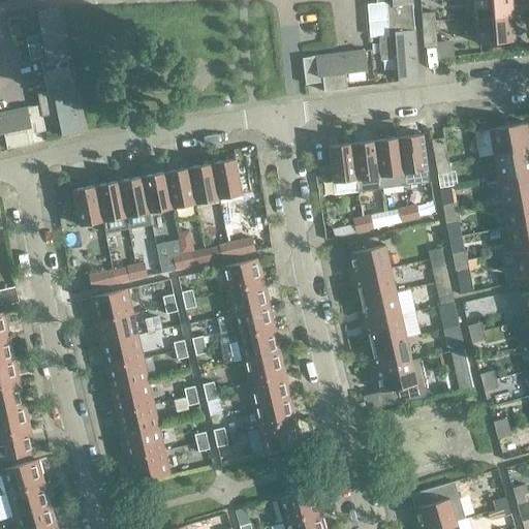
[(385,2),(387,20),(413,18),(411,0),(375,0),(376,3),(385,2)]
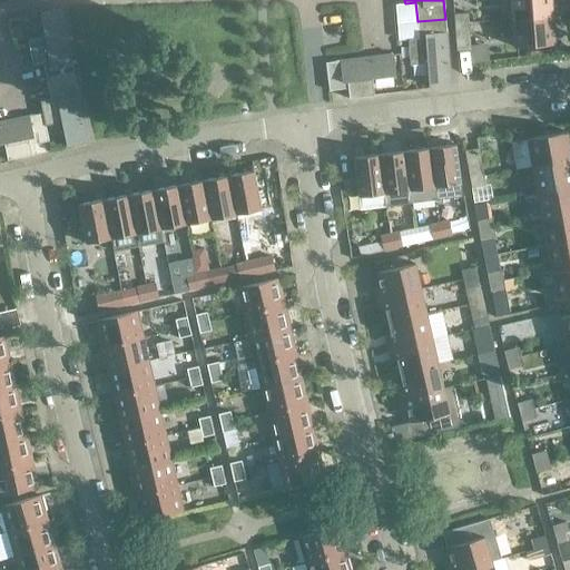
[(510,0),(512,20),(552,17),(550,0),(510,0)]
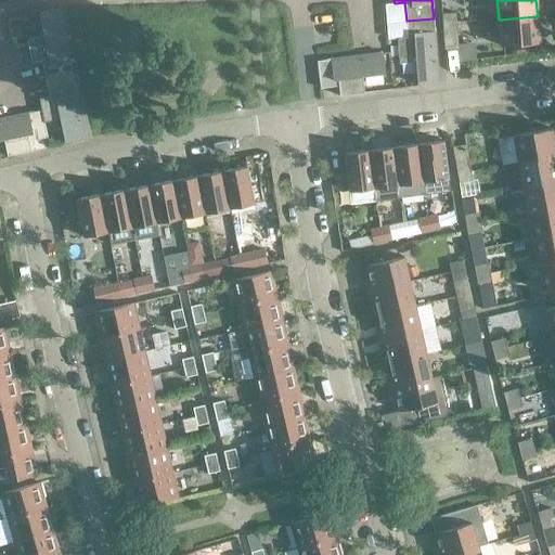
[(42,62),(46,79),(73,74),(60,9),(39,13),(43,36),(27,39),(31,64),(42,62)]
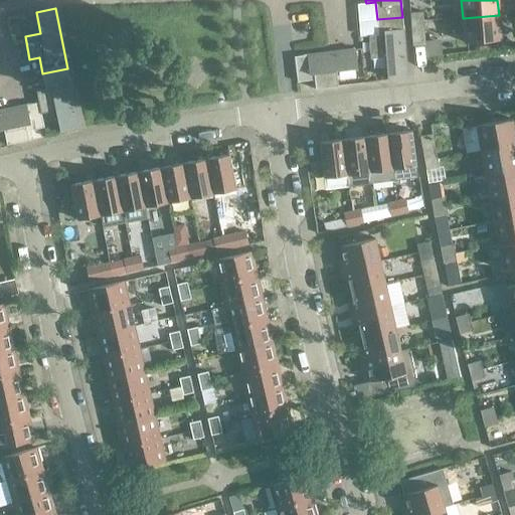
[(409,13),(410,22),(423,21),(422,12),(409,13)]
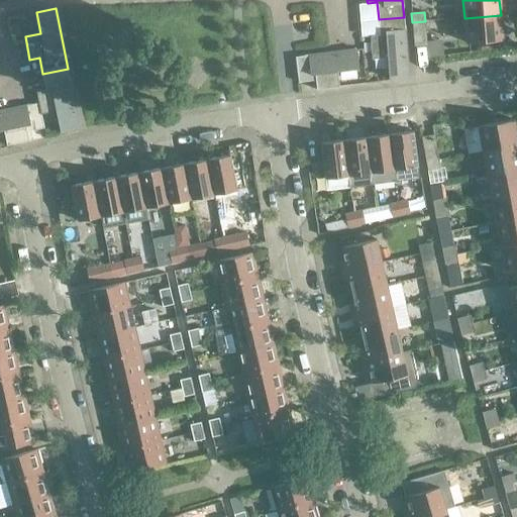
[(501,15),(464,18),(467,43),(503,40),(501,15)]
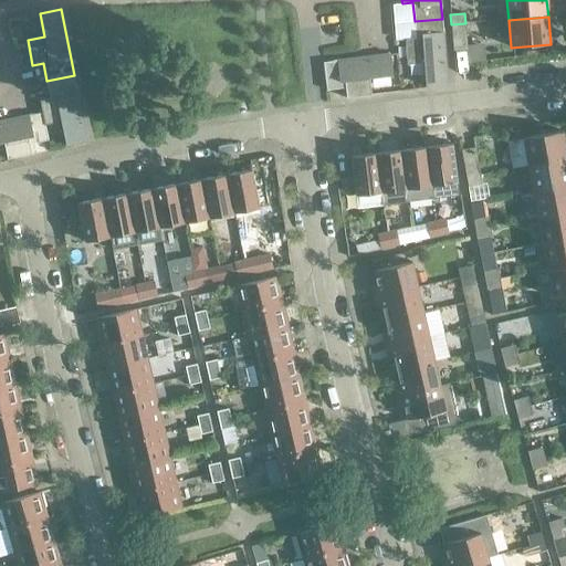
[(442,19),(415,21),(416,39),(405,40),(407,65),(425,64),(426,87),(448,85),(442,19)]
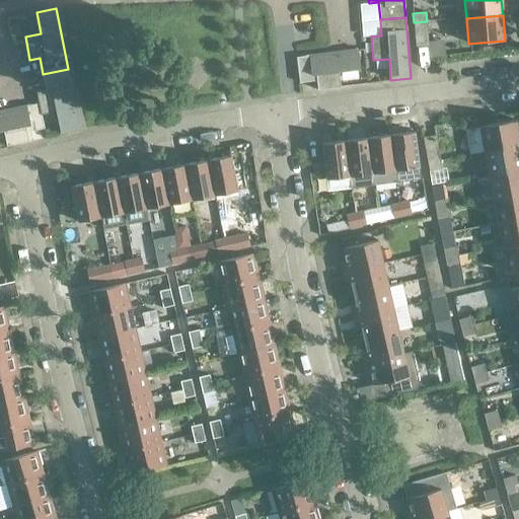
[(429,47),(427,21),(414,22),(416,48),(429,47)]
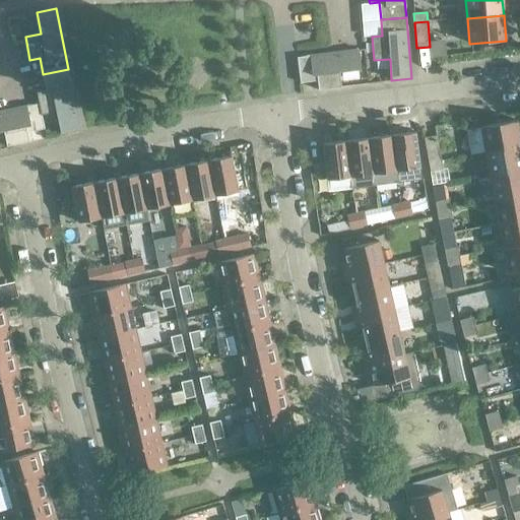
[(361,69),(359,50),(297,58),(301,83),(317,81),(318,90),(341,87),(339,72),(361,69)]
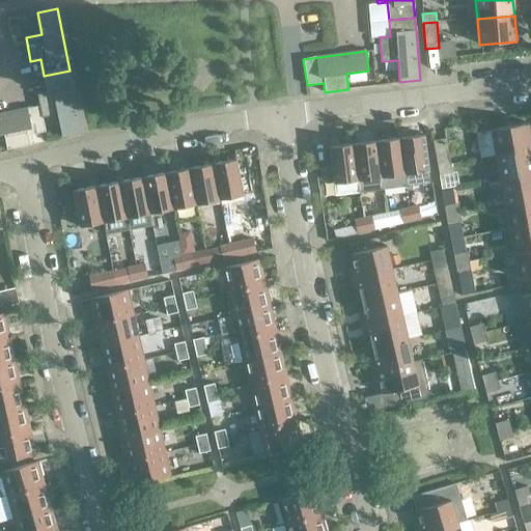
[(82,133),(70,71),(44,76),(47,92),(37,94),(39,106),(43,117),(58,114),(62,136),(82,133)]
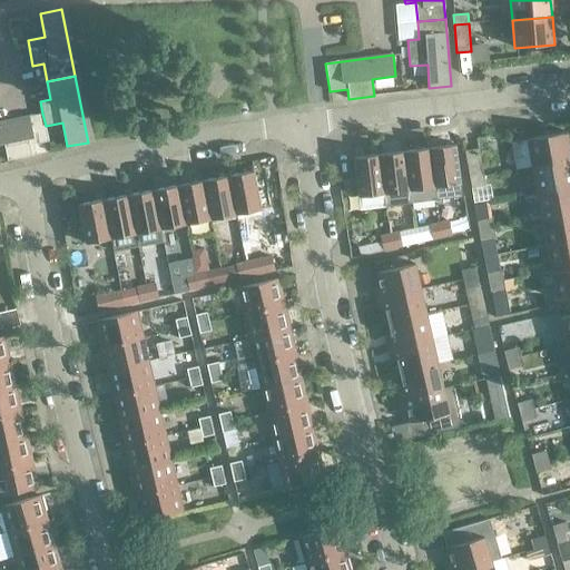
[(49,141),(46,126),(42,114),(0,121),(0,144),(3,144),(8,160),(32,156),(30,145),(49,141)]
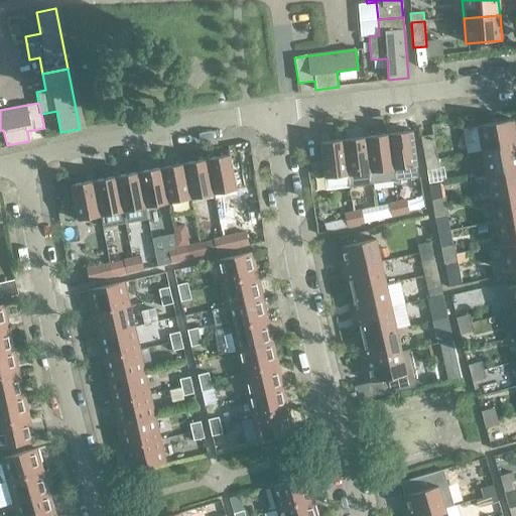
[(477,126),(481,151),(515,144),(515,139),(512,120),(477,126)]
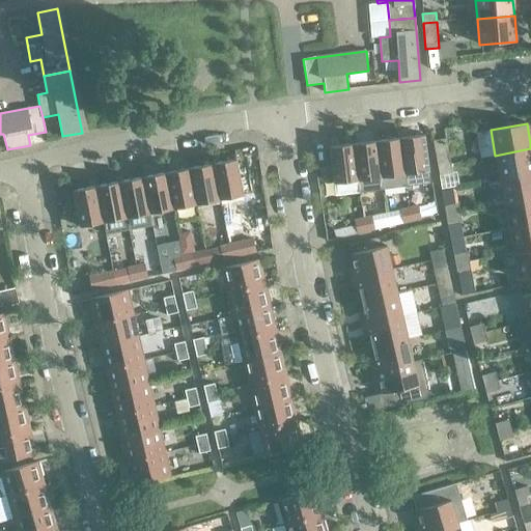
[(429,171),(424,135),(400,138),(404,174),(406,174),(429,171)]
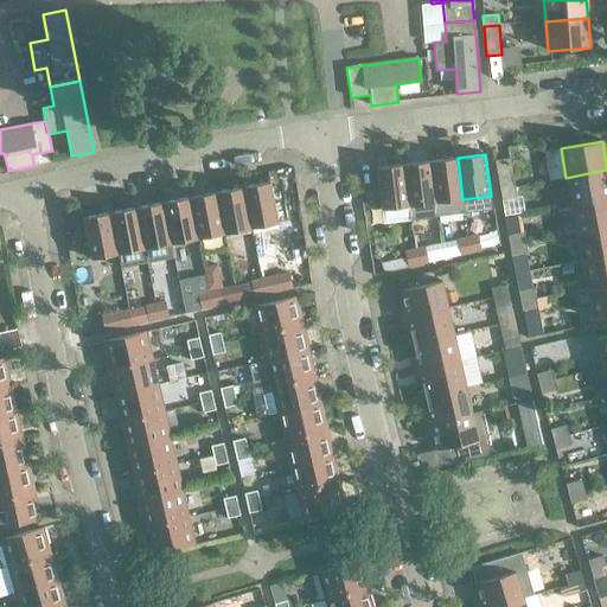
[(464,199),(462,199),(458,158),(430,161),(436,203),(438,217),(465,213),(464,199)]
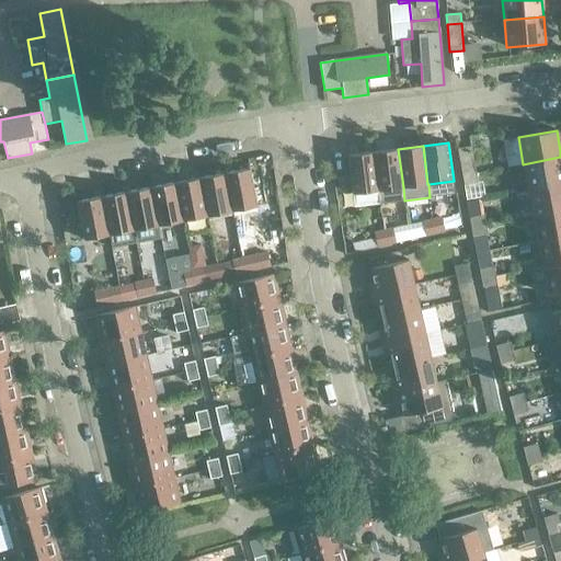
[(457,149),(461,175),(476,172),(471,146),(457,149)]
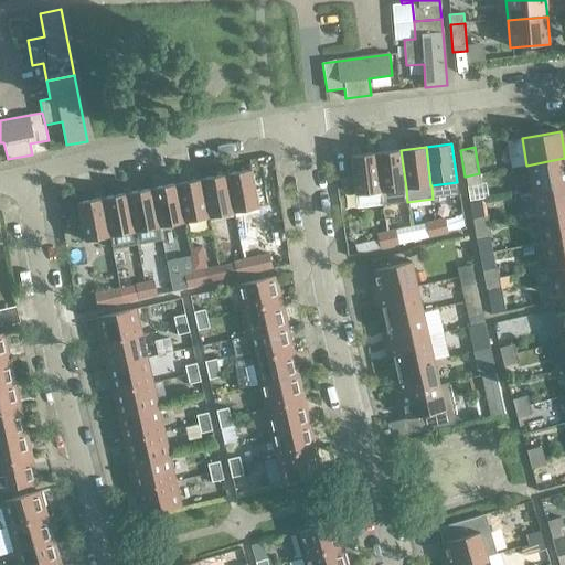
[(407,202),(406,189),(401,150),(376,153),(381,192),(380,192),(382,205),(407,202)]
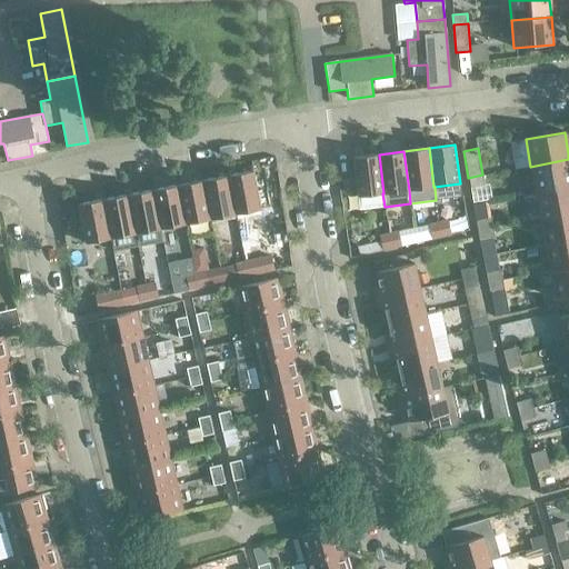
[(358,197),(382,193),(383,193),(379,155),(352,158),(358,197)]
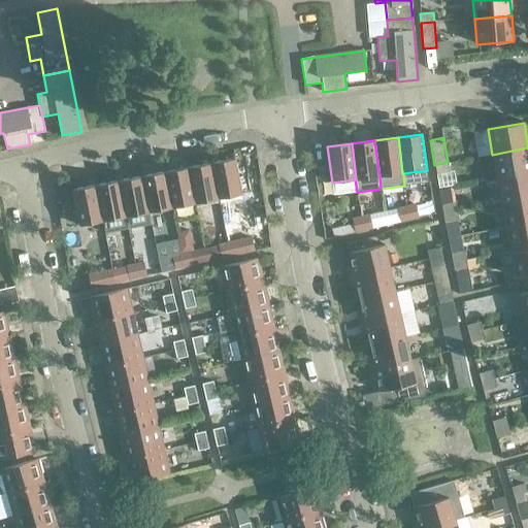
[(527,147),(492,155),(497,178),(527,172),(527,147)]
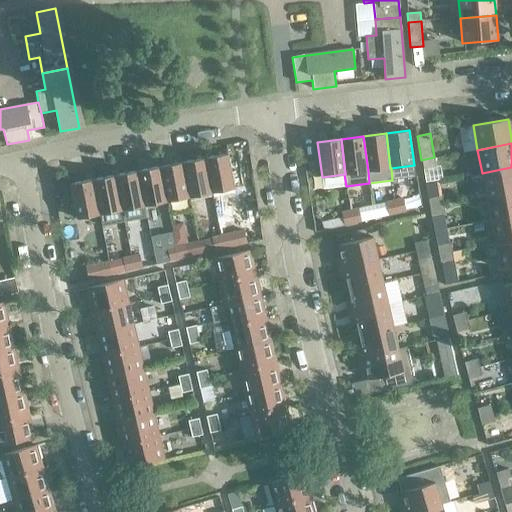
[(228,154),(205,158),(211,193),(235,188),(228,154)]
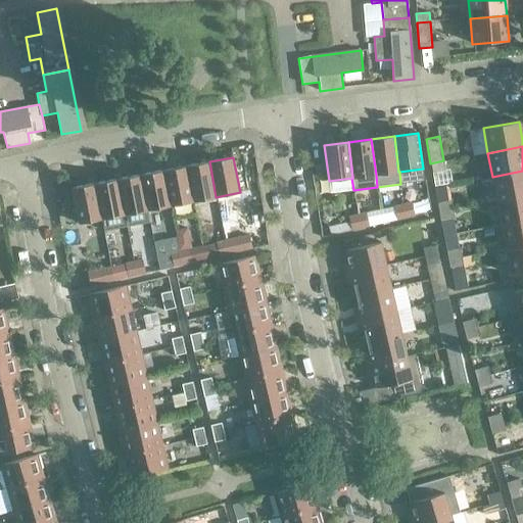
[(445,170),(443,160),(430,163),(432,173),(445,170)]
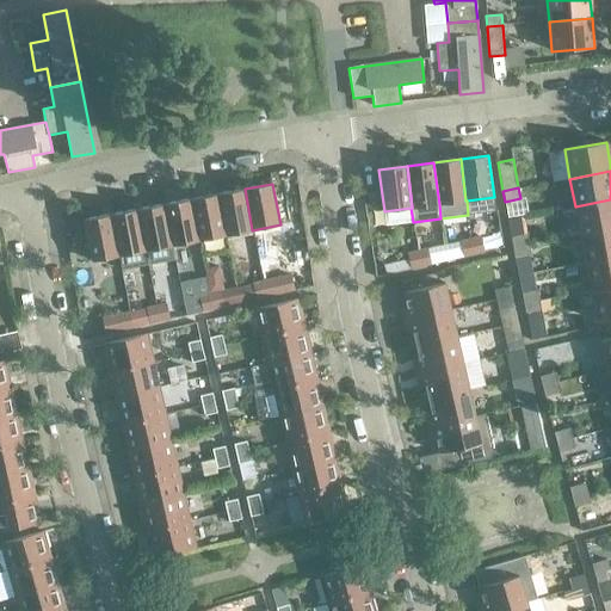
[(226,235),(252,230),(245,189),(217,193),(226,235)]
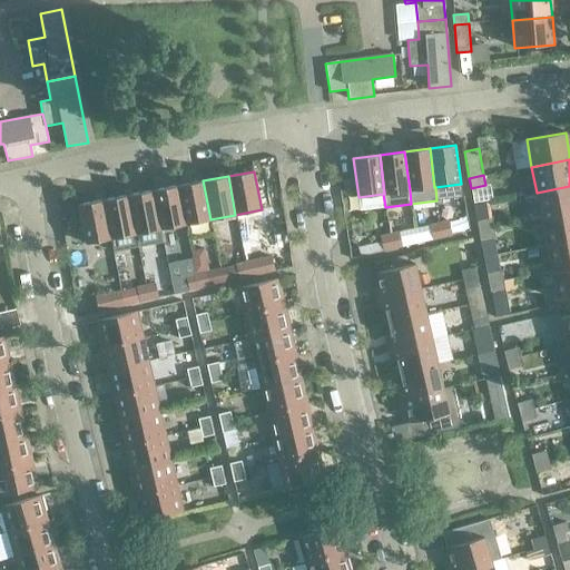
[(186,224),(210,219),(203,180),(178,186),(186,224)]
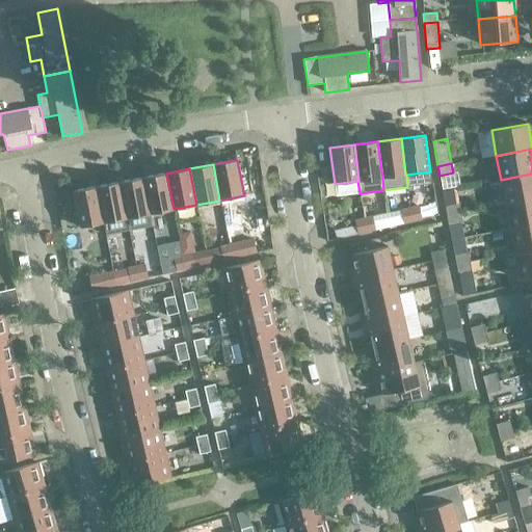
[(150,214),(174,209),(166,174),(143,178),(150,214)]
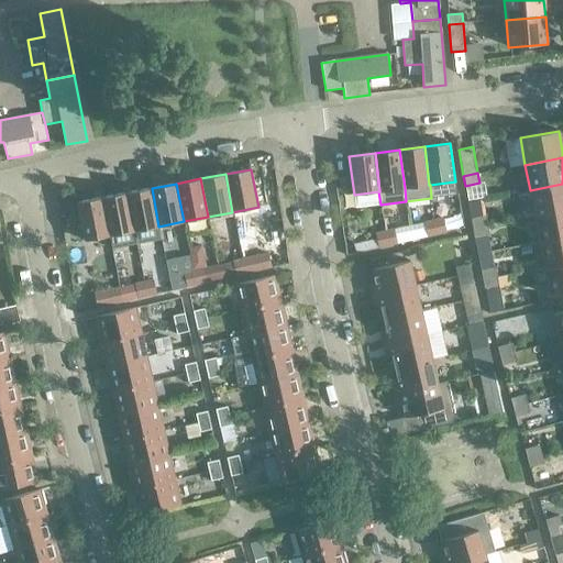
[(562,184),(530,190),(534,217),(562,211),(562,184)]
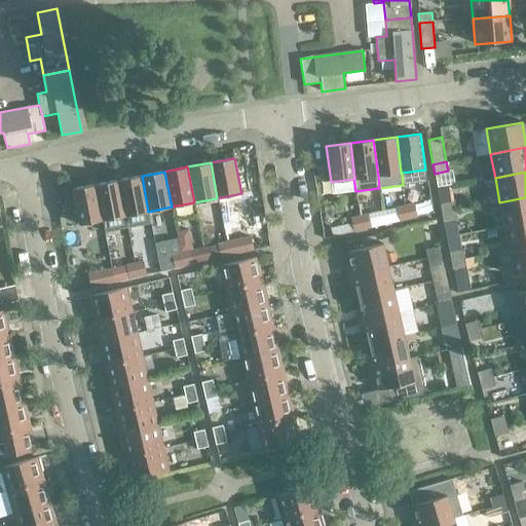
[(125,216),(148,212),(142,176),(118,180),(125,216)]
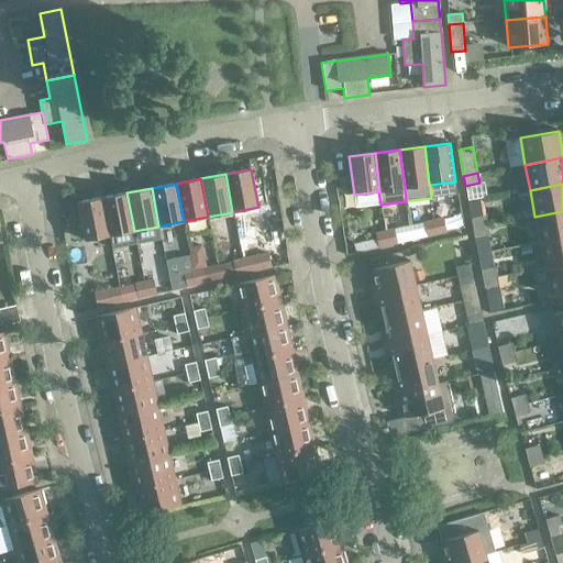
[(127,192),(102,198),(109,235),(134,231),(127,192)]
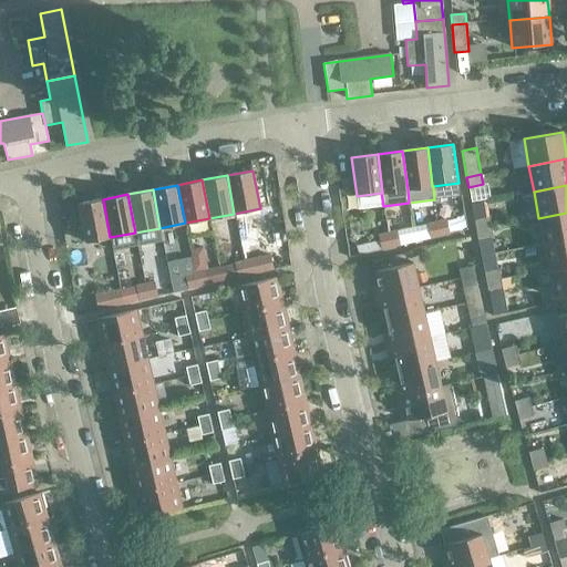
[(84,243),(110,237),(103,199),(78,204),(84,243)]
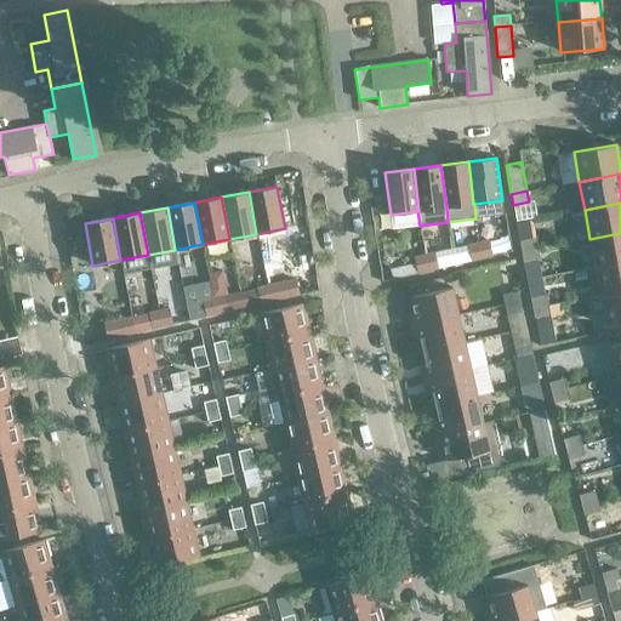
[(620,233),(590,239),(594,268),(620,262),(620,233)]
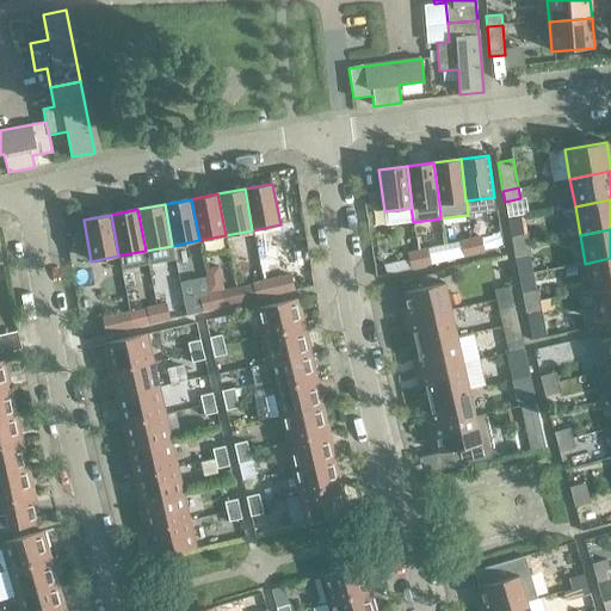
[(512,247),(528,245),(526,234),(511,238),(512,247)]
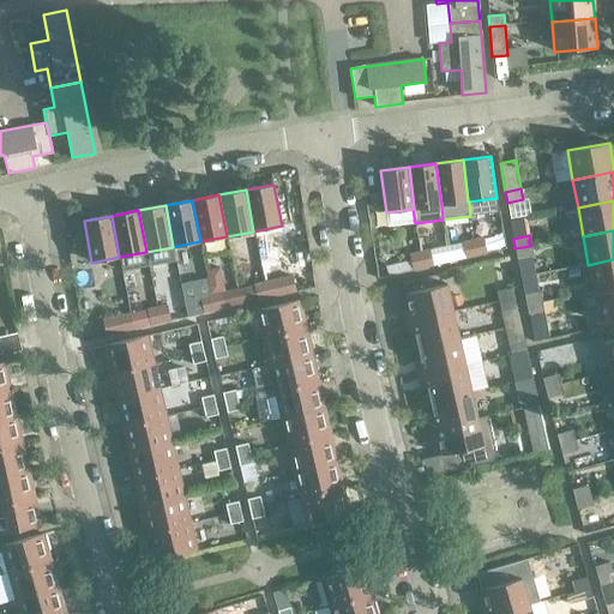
[(482,239),(473,241),(476,256),(486,253),(482,239)]
